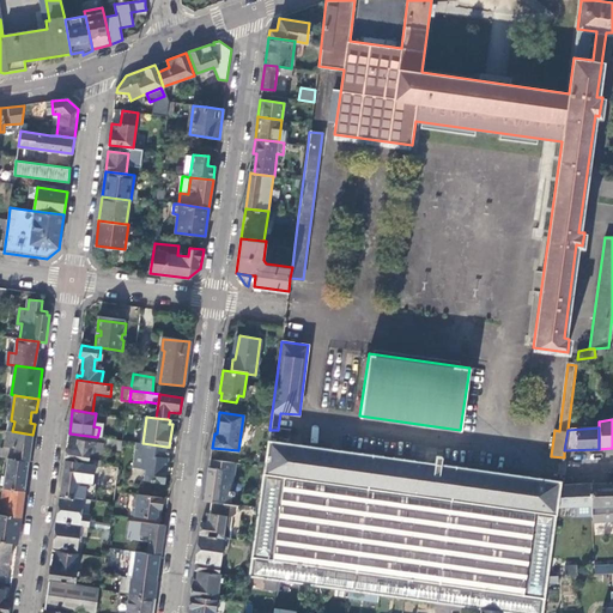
[(32,435),(12,431),(7,431),(4,457),(7,457),(29,461),(32,435)]
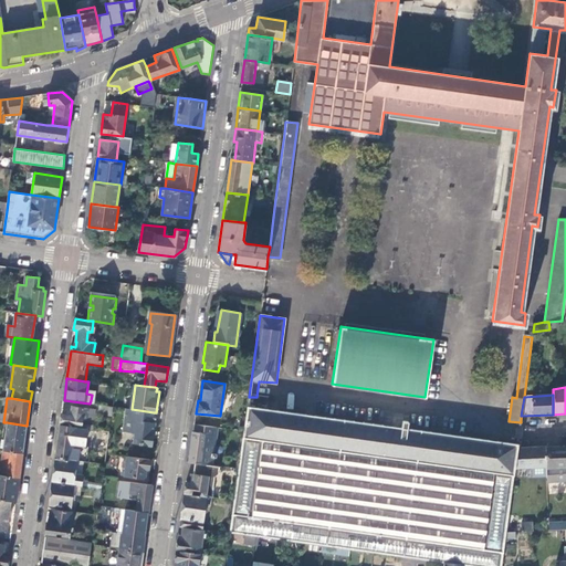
[(112,416),(113,407),(108,407),(102,406),(101,415),(112,416)]
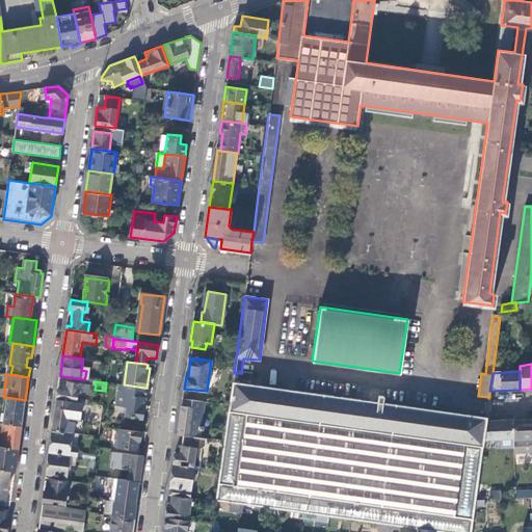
[(471,531),(485,422),(486,418),(382,403),(382,397),(377,396),(377,402),(233,381),(216,501),(371,522),(401,526),(442,531),(471,531)]
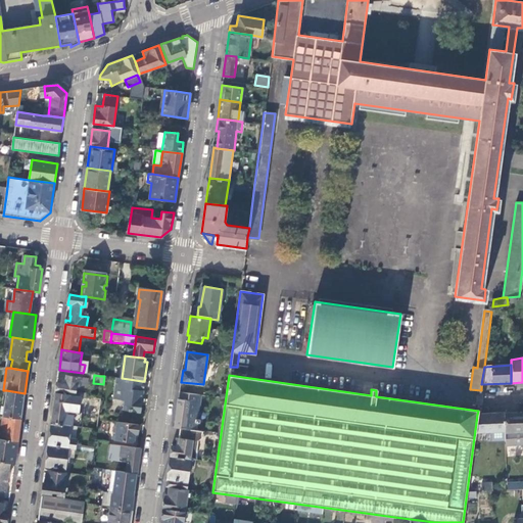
[(65,384),(57,383),(55,392),(76,395),(77,386),(88,387),(89,379),(66,376),(65,384)]
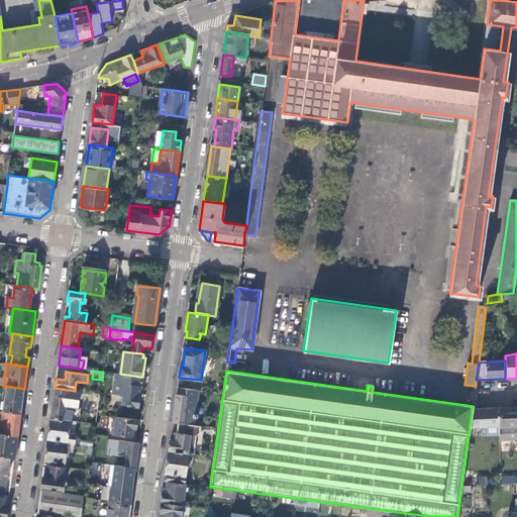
[(138,386),(140,377),(120,374),(114,373),(111,394),(122,395),(121,405),(138,407),(141,386),(138,386)]
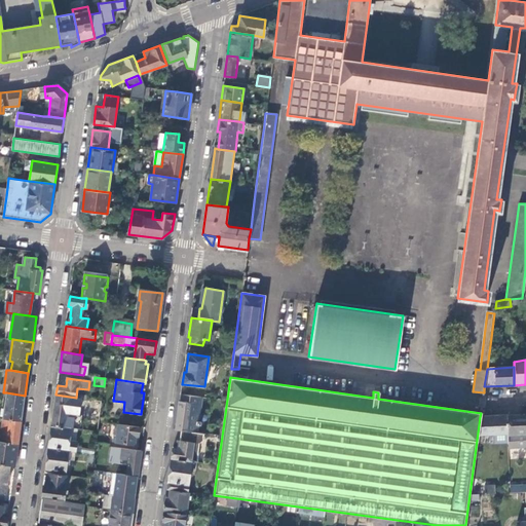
[(22,420),(25,396),(6,392),(3,418),(22,420)]
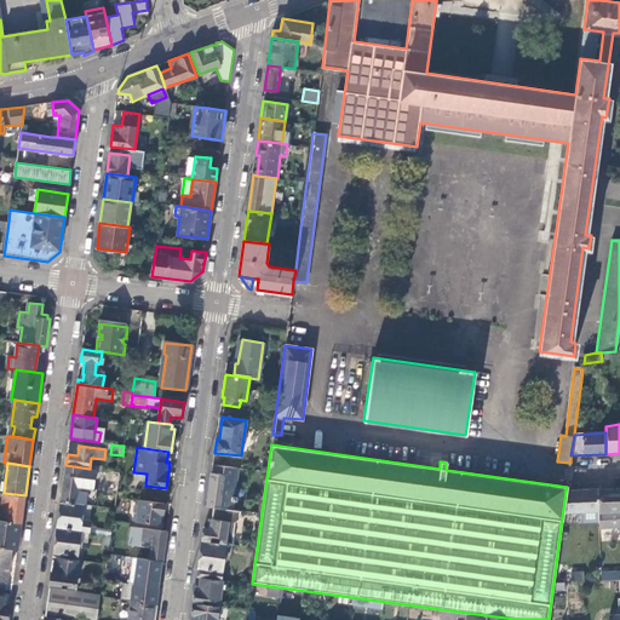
[(95,469),(90,469),(65,465),(61,501),(90,505),(91,498),(86,497),(89,482),(92,483),(95,469)]
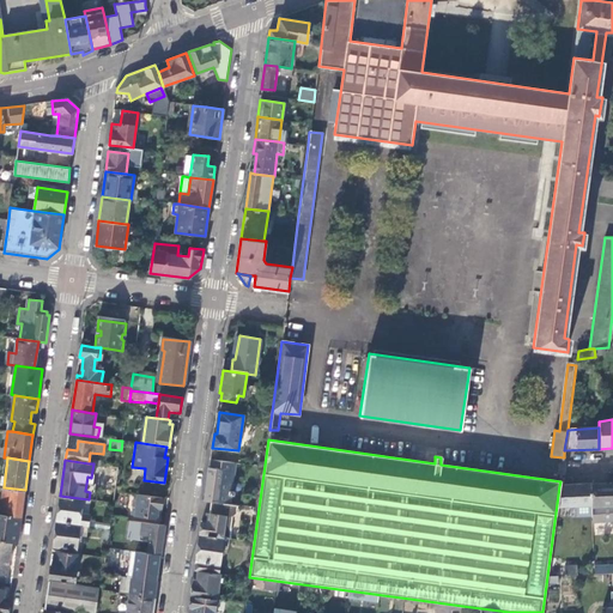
[(211,502),(231,504),(236,472),(234,472),(235,462),(212,460),(211,468),(210,467),(205,501),(211,502)]
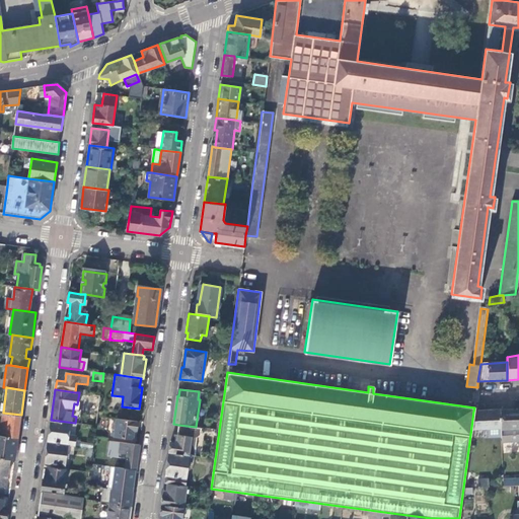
[(96,426),(100,395),(93,394),(89,425),(96,426)]
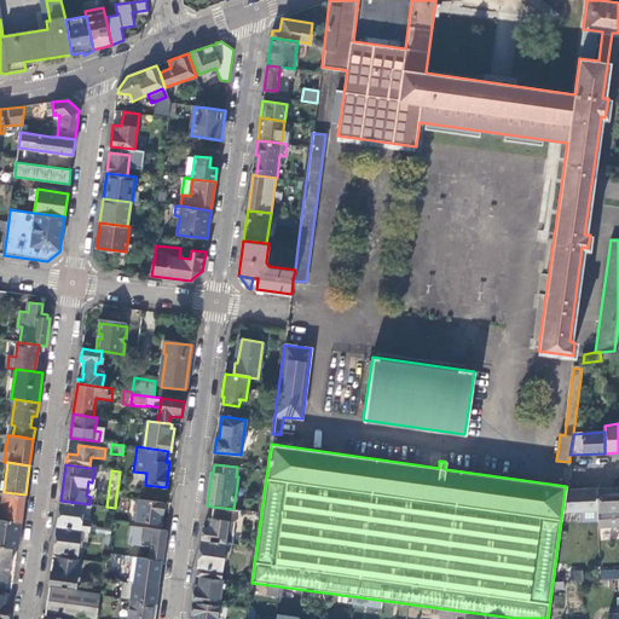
[(599,526),(618,525),(618,487),(596,490),(597,510),(597,512),(599,526)]
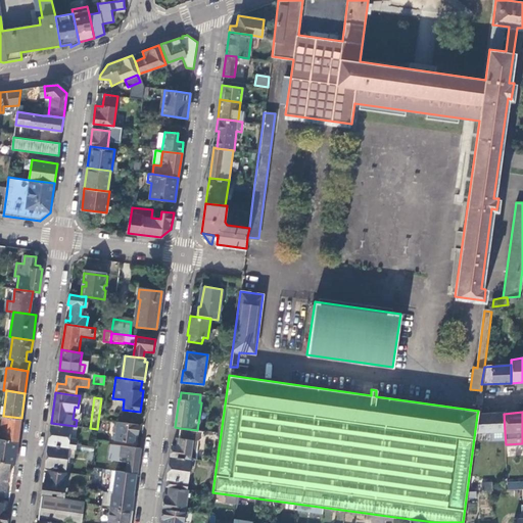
[(504,414),(479,415),(476,433),(505,431),(504,414)]
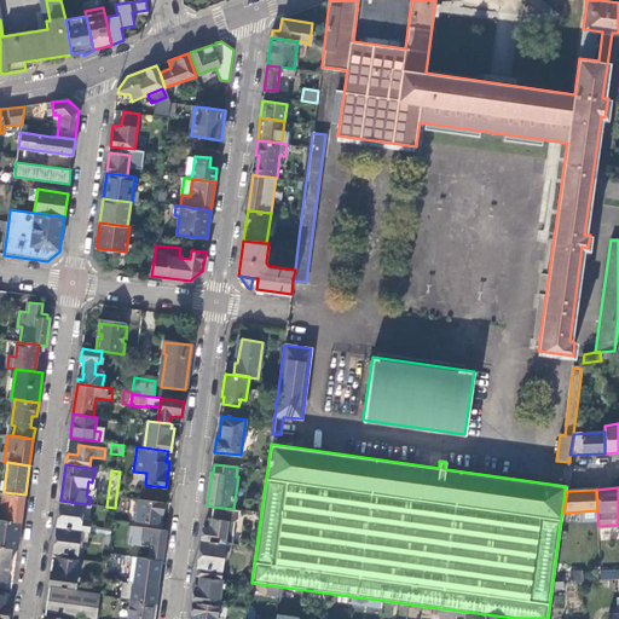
[(0,519),(22,522),(25,495),(4,492),(0,518),(0,519)]
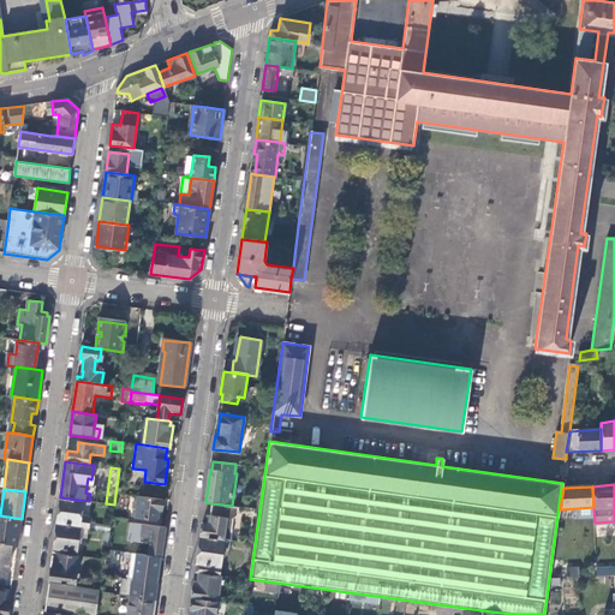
[(161,519),(163,499),(138,495),(138,500),(135,500),(132,517),(157,520),(157,519),(161,519)]
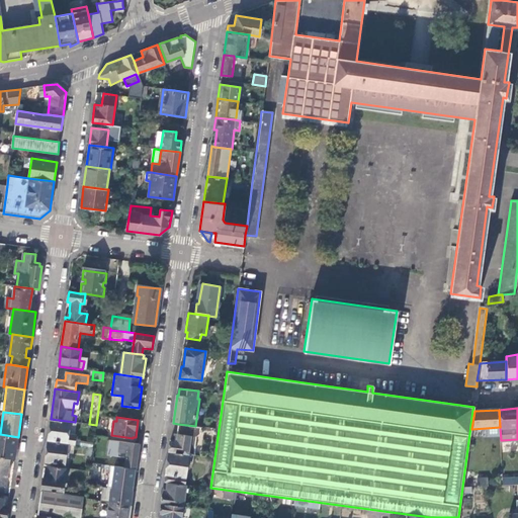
[(51,419),(48,441),(68,444),(74,445),(76,435),(73,435),(75,422),(51,419)]
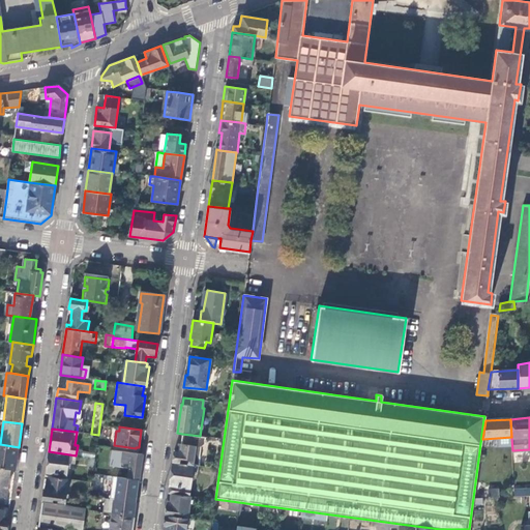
[(205,444),(206,437),(200,436),(182,434),(181,444),(180,452),(174,451),(173,462),(194,465),(198,466),(201,446),(205,444)]
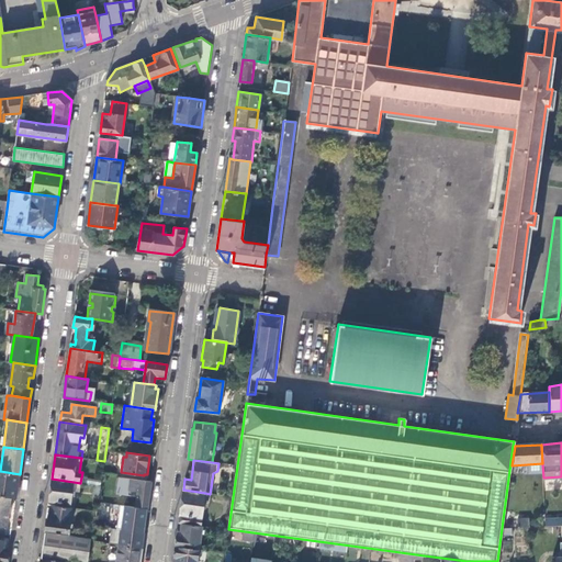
[(17,498),(20,474),(0,471),(0,495),(11,497),(17,498)]
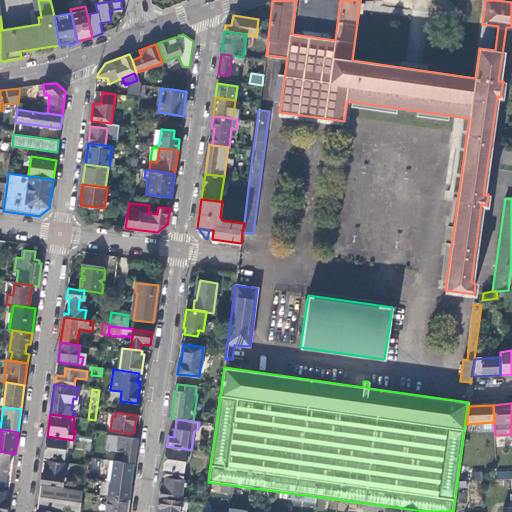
[(138,438),(108,434),(106,449),(125,452),(123,462),(134,463),(138,438)]
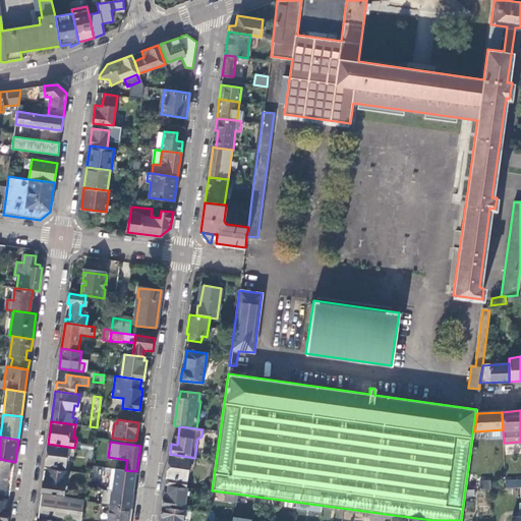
[(68,447),(48,444),(45,464),(65,467),(68,447)]
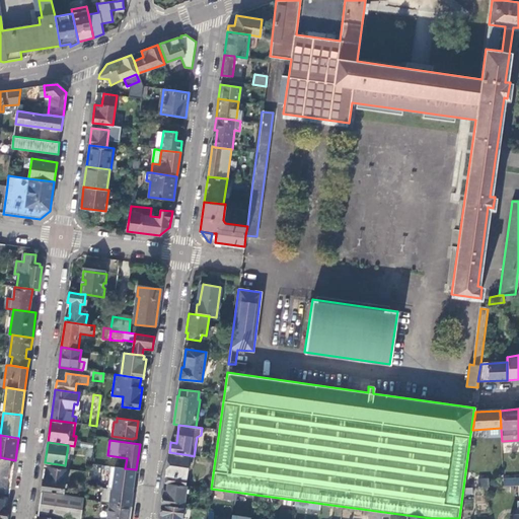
[(188,468),(190,455),(169,452),(166,476),(187,478),(188,468)]
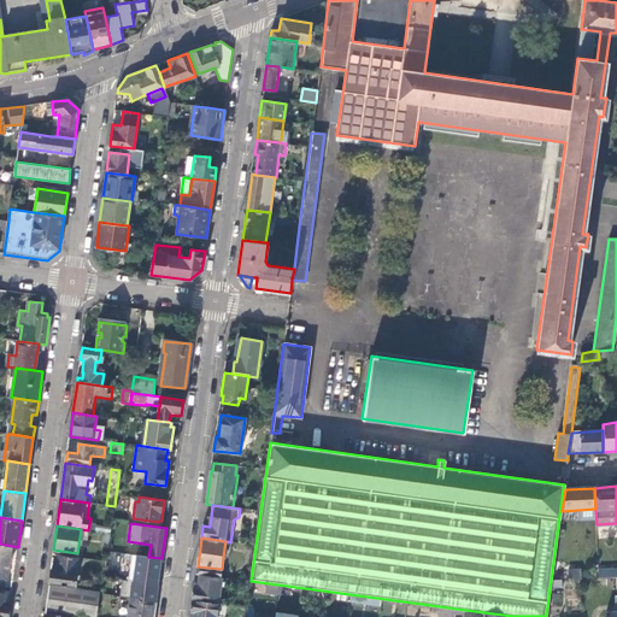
[(0,588),(5,589),(6,579),(9,579),(12,546),(0,544),(0,588)]
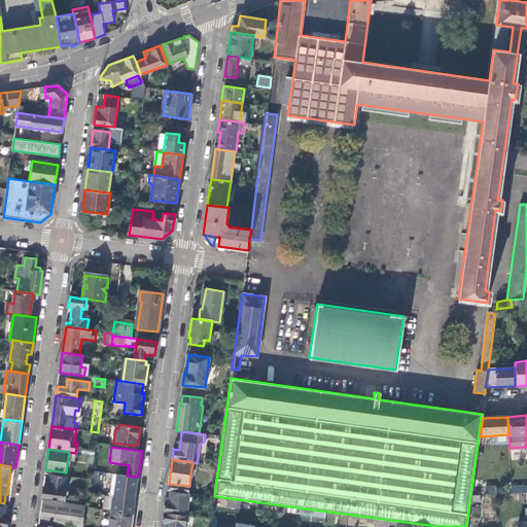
[(64,501),(68,477),(49,473),(47,486),(43,486),(42,498),(64,501)]
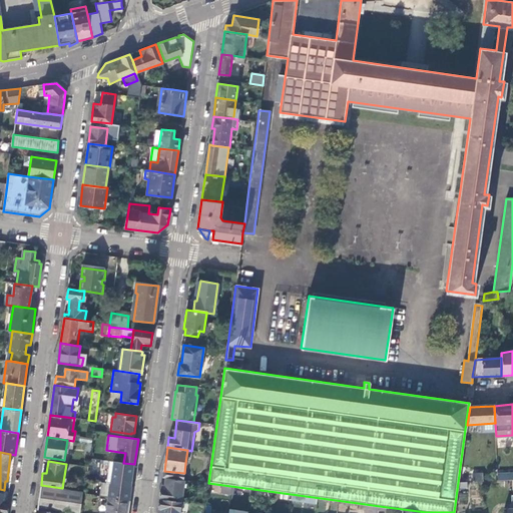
[(131,486),(134,464),(123,463),(117,462),(114,484),(131,486)]
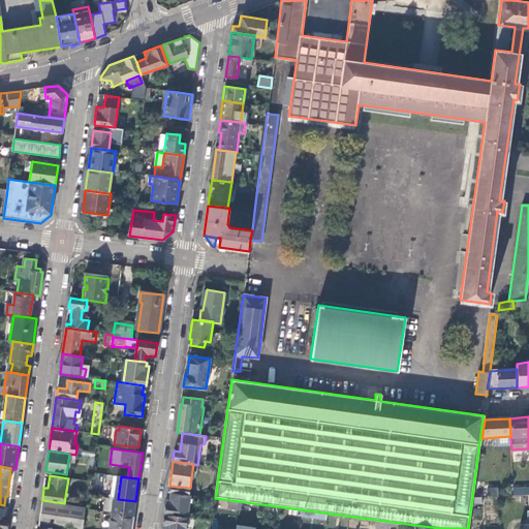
[(488,489),(488,497),(493,497),(498,496),(498,489),(488,489)]
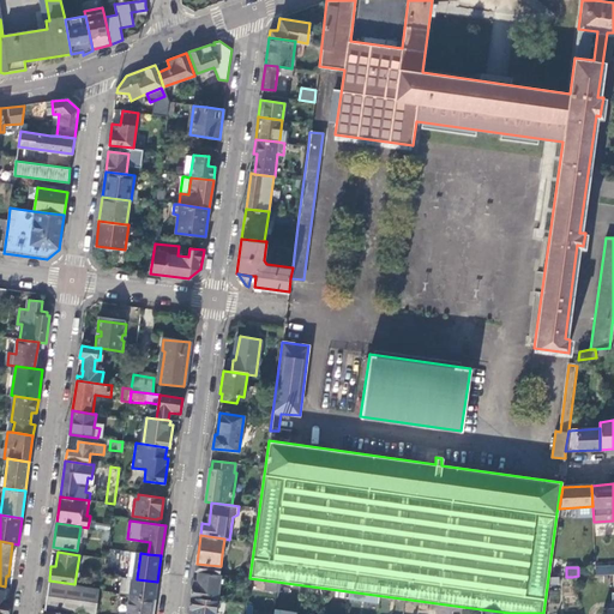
[(217,601),(221,575),(198,572),(197,585),(193,584),(192,597),(217,601)]
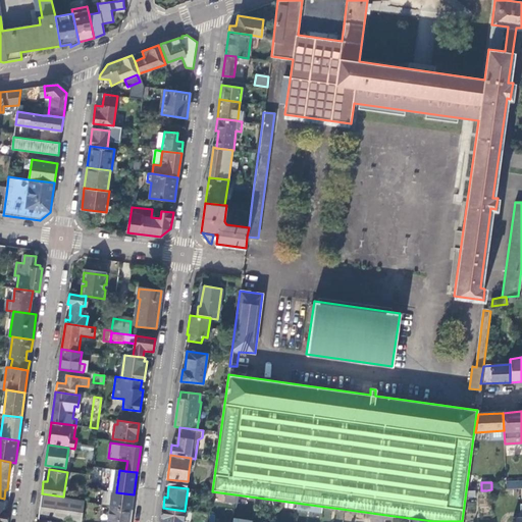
[(132,509),(134,494),(116,492),(103,490),(103,493),(100,492),(100,496),(98,496),(96,504),(110,506),(132,509)]
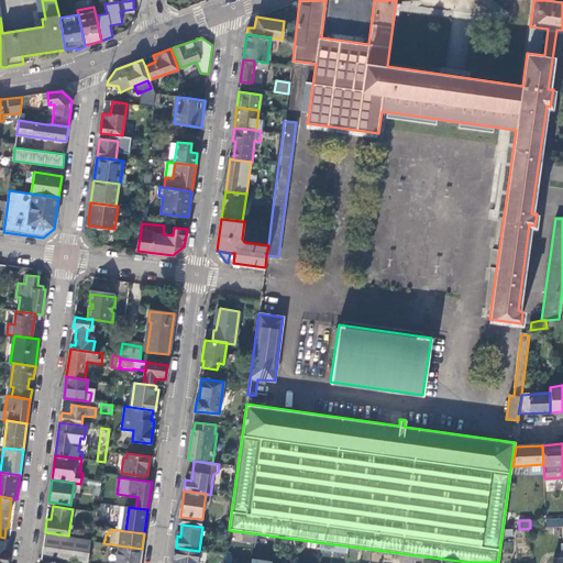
[(68,537),(68,536),(45,532),(41,559),(66,562),(67,562),(78,562),(88,562),(91,539),(68,537)]
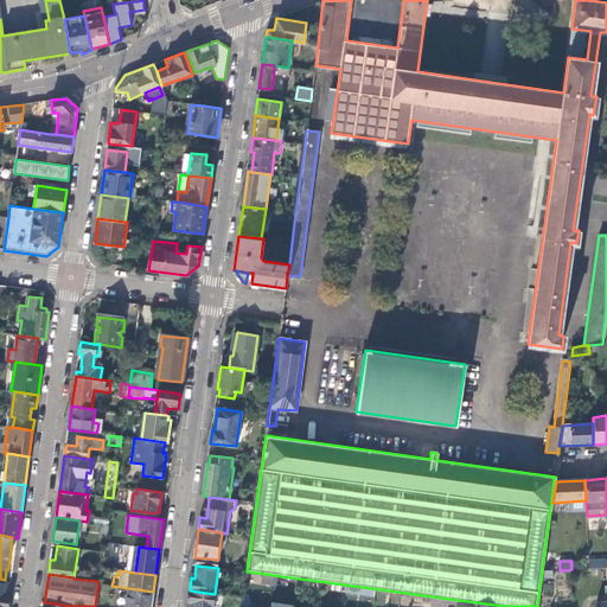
[(274,587),(275,576),(262,575),(261,585),(274,587)]
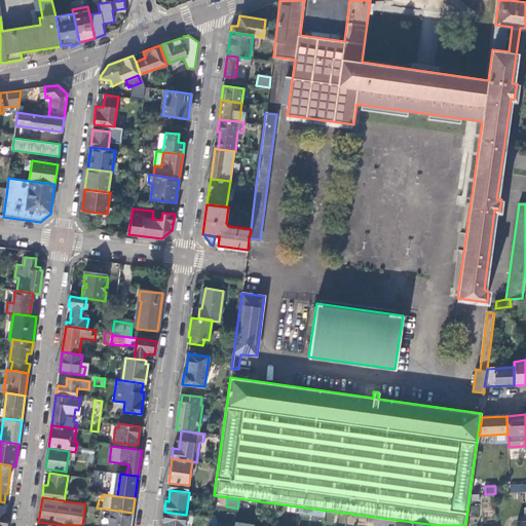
[(277,512),(278,505),(257,502),(256,509),(277,512)]
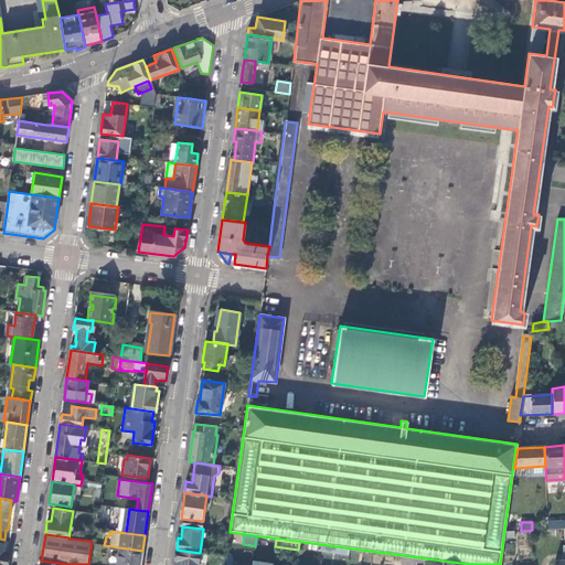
[(348,555),(349,550),(321,545),(321,552),(348,555)]
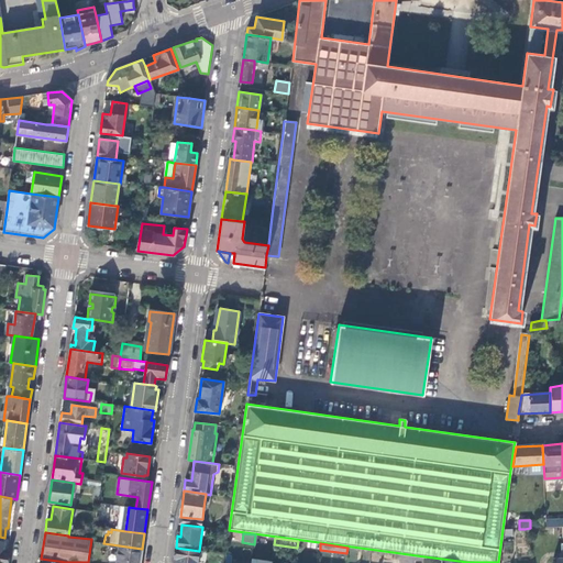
[(140,562),(142,549),(119,545),(116,562),(140,562)]
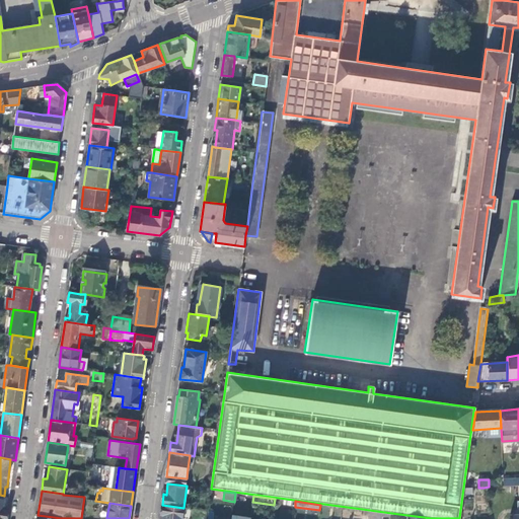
[(181,518),(183,508),(162,505),(160,515),(163,515),(162,518),(181,518)]
